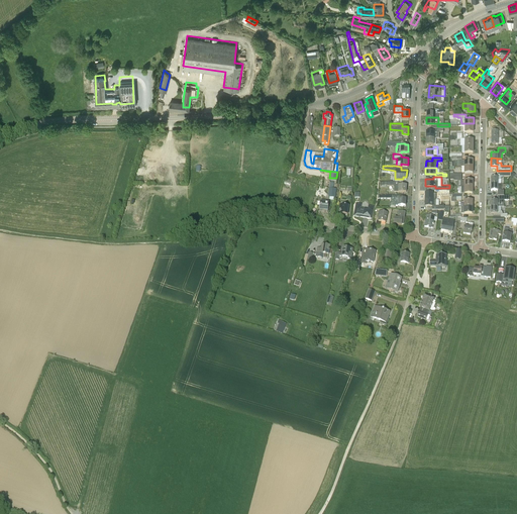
[(399,180),(387,180),(387,183),(394,183),(394,190),(406,190),(407,183),(399,183),(399,180)]
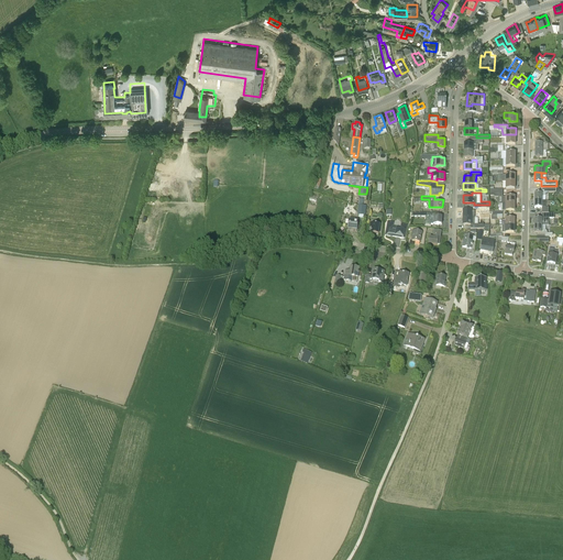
[(534,206),(542,205),(542,211),(549,211),(549,206),(545,205),(545,202),(545,198),(541,198),(534,198),(534,206)]
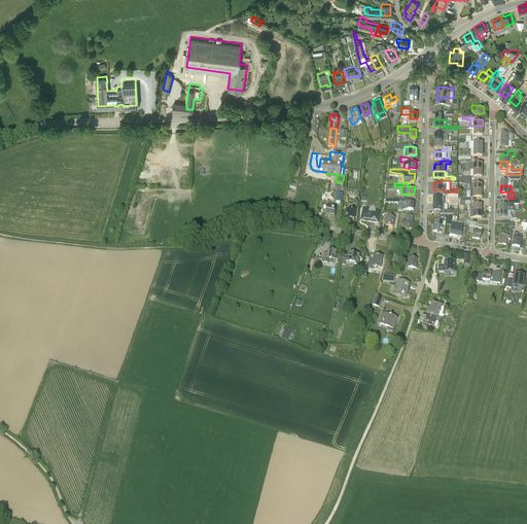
[(445,196),(454,195),(454,191),(444,191),(444,195),(441,195),(433,195),(433,201),(443,202),(445,202),(445,196)]
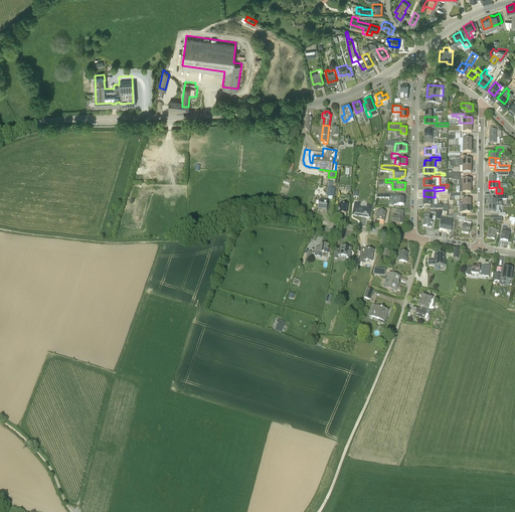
[(507,197),(507,193),(502,193),(496,193),(496,197),(489,197),(489,204),(495,204),(502,204),(502,197),(507,197)]
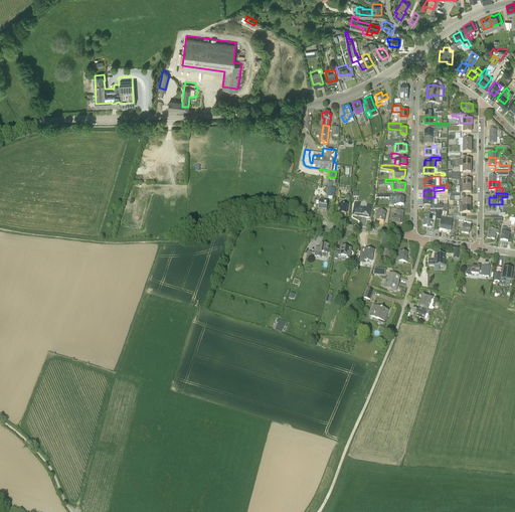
[(433,197),(423,196),(423,203),(431,203),(431,207),(433,207),(448,207),(448,203),(435,203),(435,197),(433,197)]
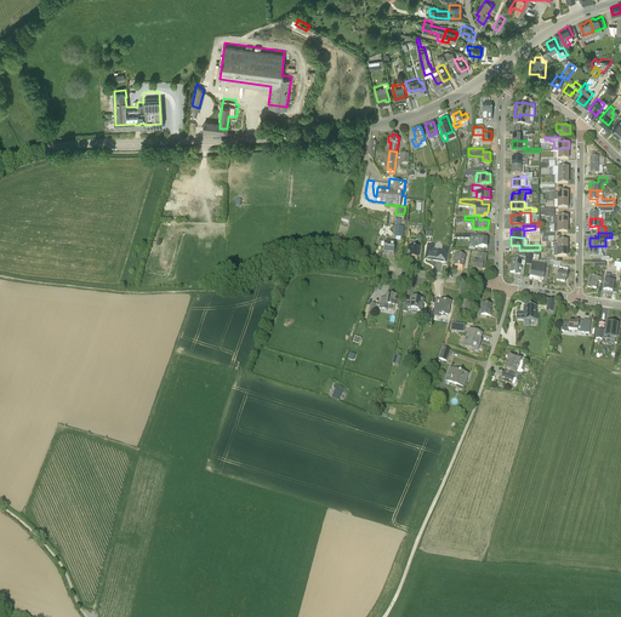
[(394,245),(394,240),(385,239),(383,250),(391,251),(391,252),(393,252),(393,251),(394,251),(396,245),(394,245)]
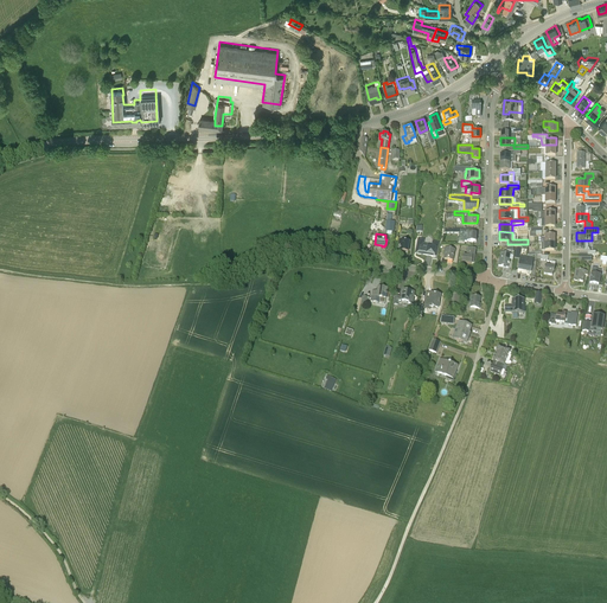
[(408,249),(409,239),(400,237),(400,241),(401,241),(400,248),(408,249)]
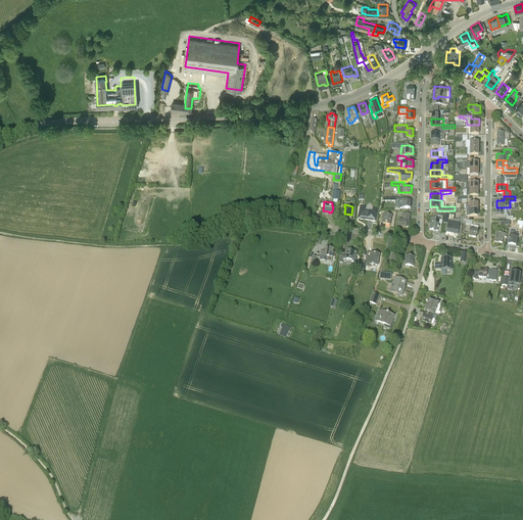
[(358,217),(375,219),(377,206),(372,205),(372,211),(364,210),(364,205),(360,204),(358,217)]
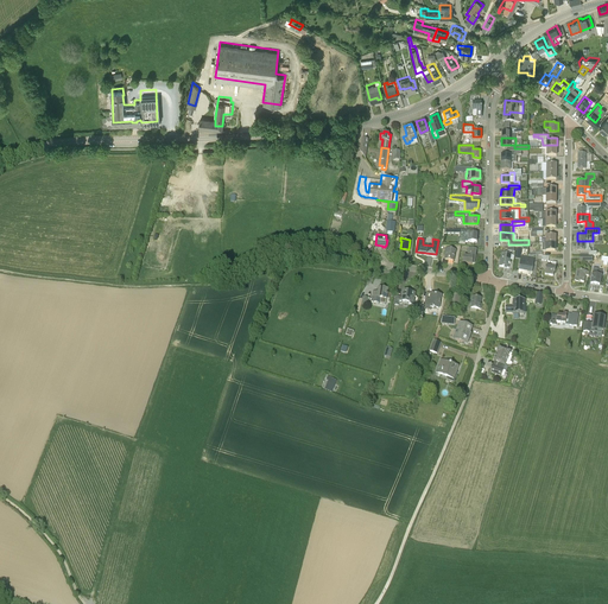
[(475,255),(476,246),(469,245),(468,253),(464,253),(463,260),(472,261),(473,255),(475,255)]
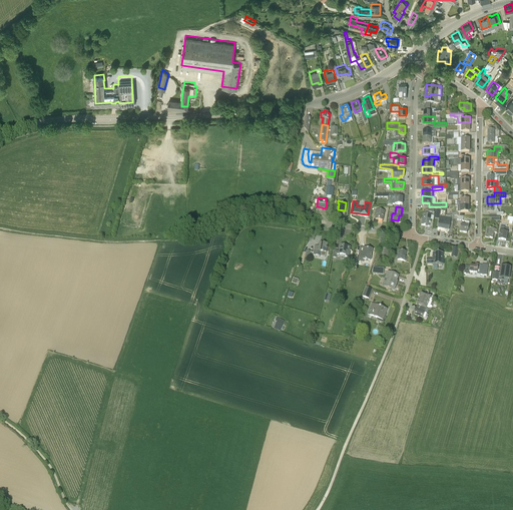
[(376,216),(383,217),(385,209),(376,208),(376,212),(376,216)]
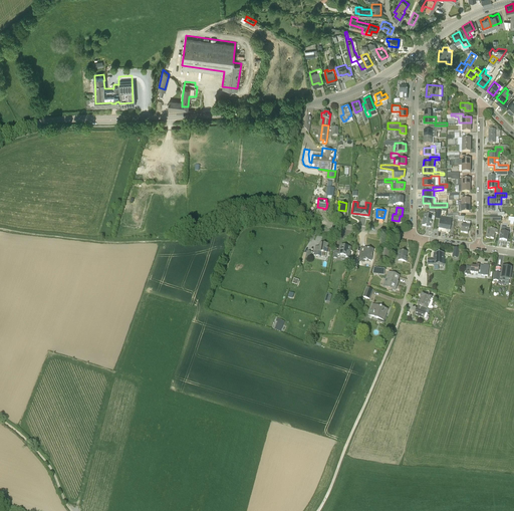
[(424,211),(422,223),(430,224),(431,221),(431,220),(432,213),(424,211)]
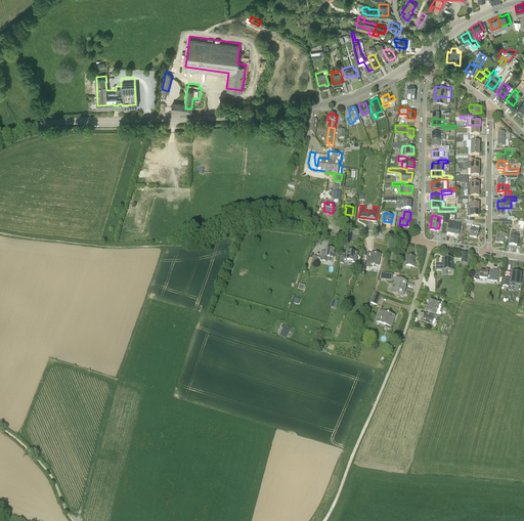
[(457,236),(461,221),(449,219),(447,230),(451,231),(450,235),(457,236)]
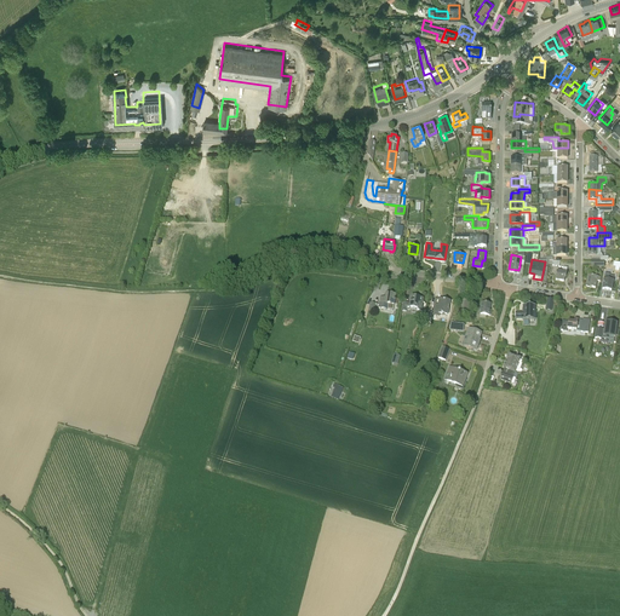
[(562,270),(557,269),(556,277),(564,278),(564,275),(566,275),(567,270),(566,270),(567,265),(563,265),(562,270)]
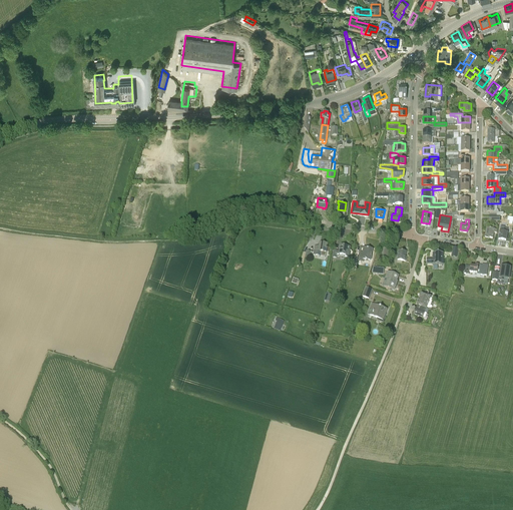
[(507,230),(508,225),(504,224),(501,224),(499,236),(500,237),(499,238),(509,240),(510,238),(511,231),(507,230)]
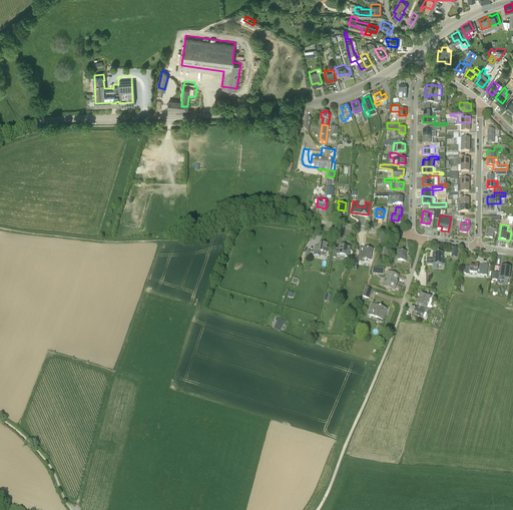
[(496,230),(497,227),(487,225),(485,234),(488,235),(489,235),(493,235),(494,229),(496,230)]
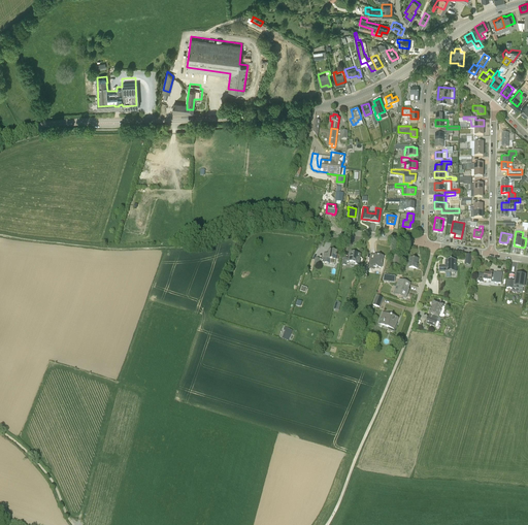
[(335,258),(336,255),(337,250),(329,248),(328,252),(324,252),(323,260),(330,261),(331,257),(335,258)]
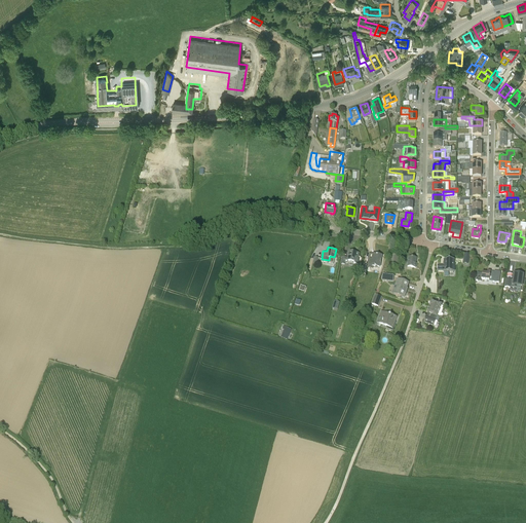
[(358,262),(359,256),(359,251),(349,250),(348,255),(342,254),(341,261),(345,262),(345,260),(347,260),(348,259),(354,260),(354,261),(358,262)]
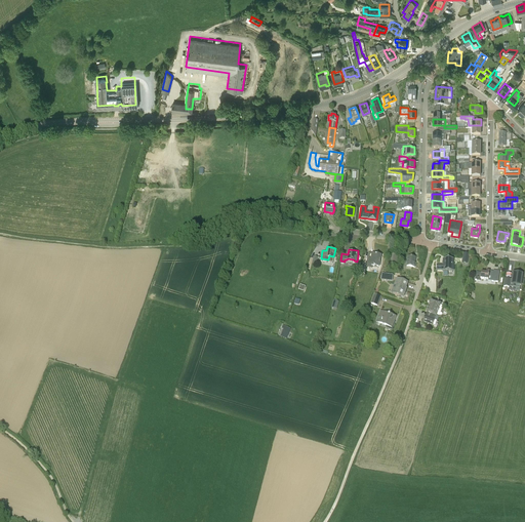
[(379,265),(380,258),(380,253),(368,251),(366,265),(372,266),(372,264),(379,265)]
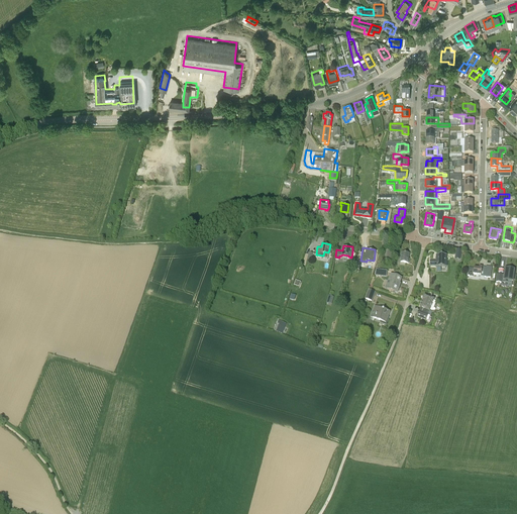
[(383,258),(392,260),(393,254),(391,254),(391,250),(384,249),(383,258)]
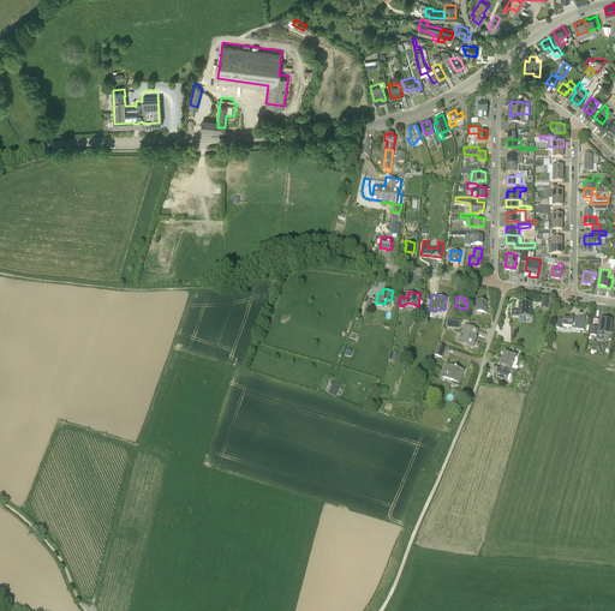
[(477,309),(479,309),(487,310),(487,305),(485,305),(487,299),(478,298),(478,299),(477,309)]
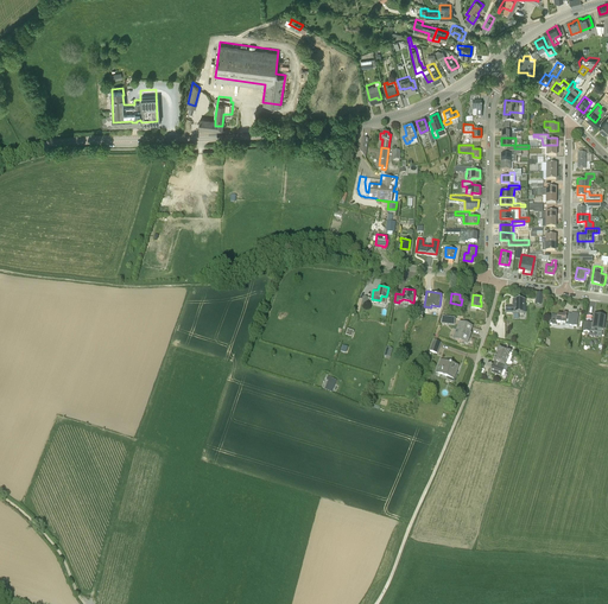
[(513,297),(513,304),(505,304),(505,310),(513,310),(513,311),(525,311),(525,297),(513,297)]
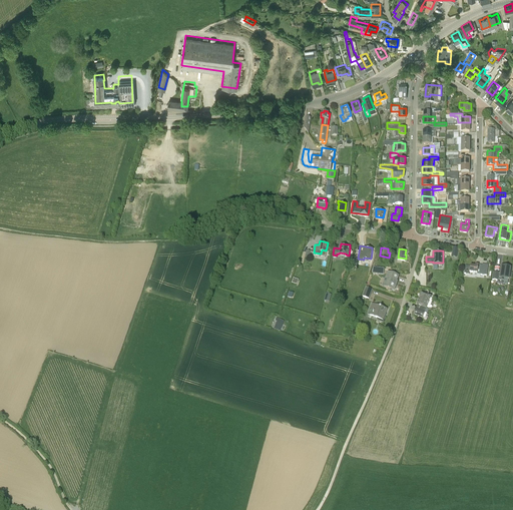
[(487,273),(488,268),(488,263),(482,262),(482,264),(478,263),(478,262),(475,262),(475,264),(470,263),(470,264),(465,264),(465,269),(464,272),(469,272),(470,270),(477,271),(477,272),(487,273)]
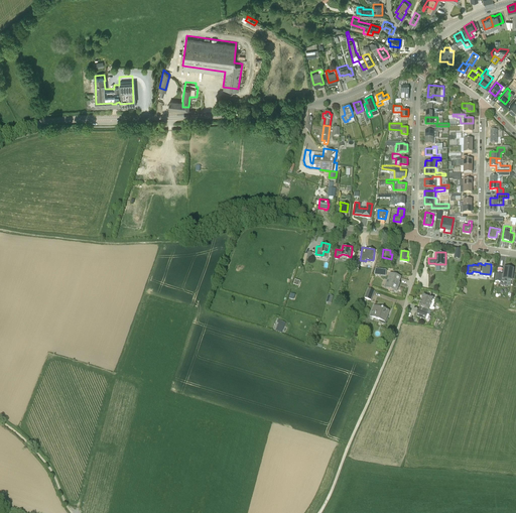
[(495,278),(495,279),(500,279),(506,280),(507,277),(511,277),(513,266),(504,265),(503,272),(496,271),(495,278)]
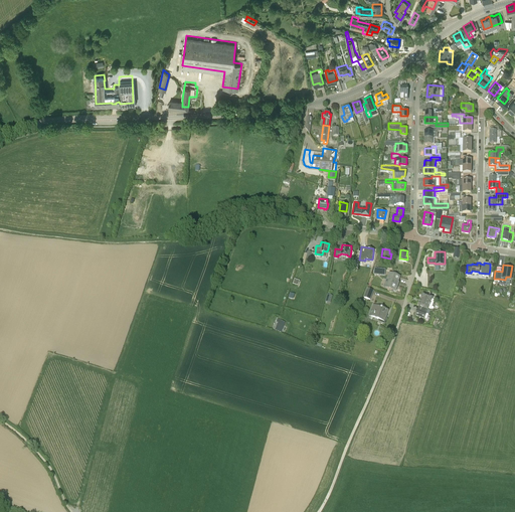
[(400,275),(394,272),(389,271),(383,284),(395,289),(397,283),(396,283),(397,280),(397,281),(400,275)]
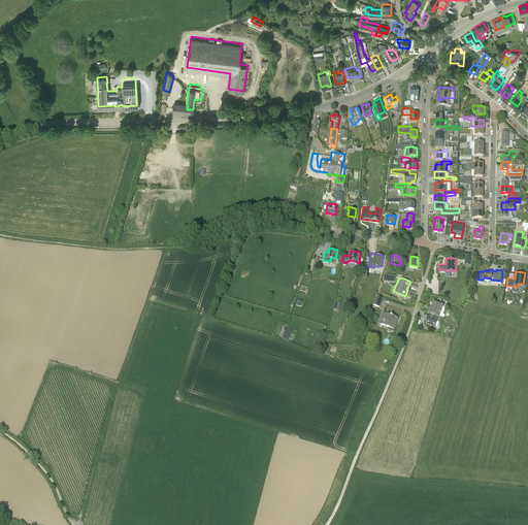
[(384,295),(376,292),(373,302),(380,305),(384,295)]
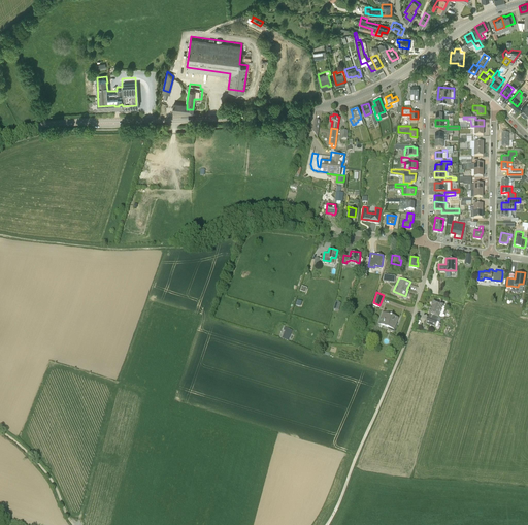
[(439,315),(443,302),(434,298),(429,310),(433,313),(431,316),(428,315),(425,321),(435,324),(437,318),(438,315),(439,315)]
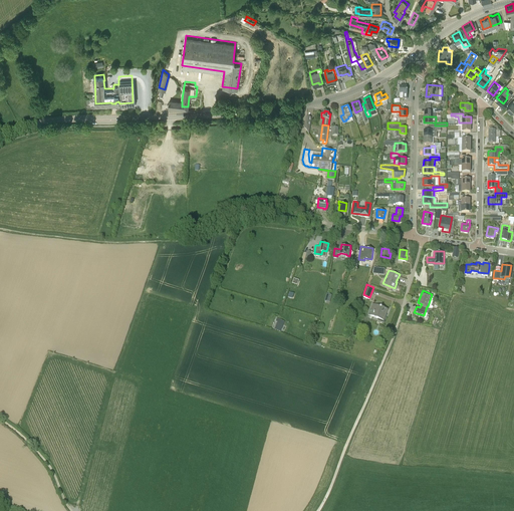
[(388,307),(380,304),(379,305),(373,303),(373,302),(372,301),(368,312),(369,311),(373,312),(372,314),(383,318),(386,312),(387,312),(388,311),(387,311),(388,307)]
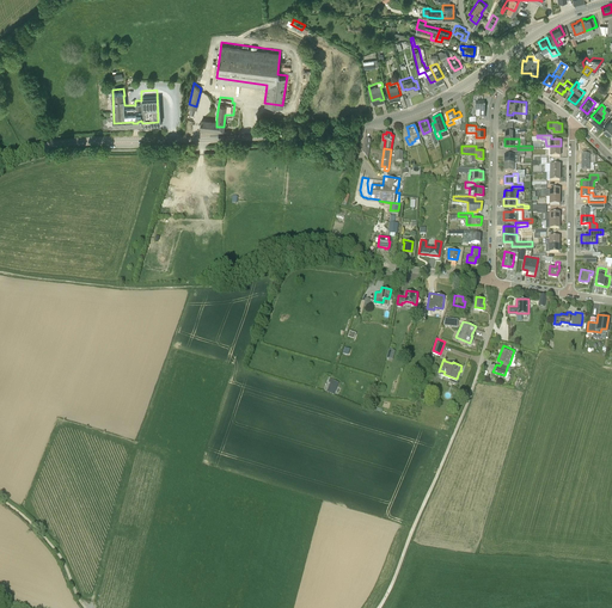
[(335,391),(338,379),(332,376),(328,388),(335,391)]
